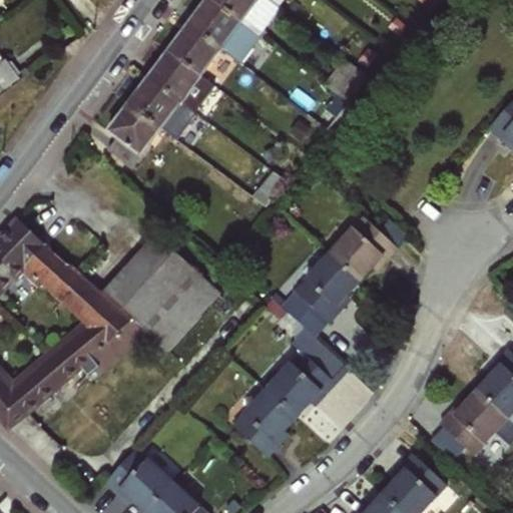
[(207,0),(188,26),(220,50),(241,23),(210,0),(207,0)]
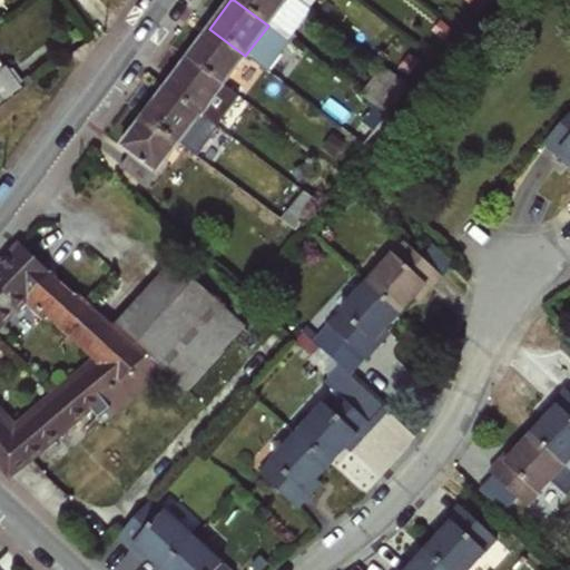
[(234,0),(268,26),(286,0),(234,0)]
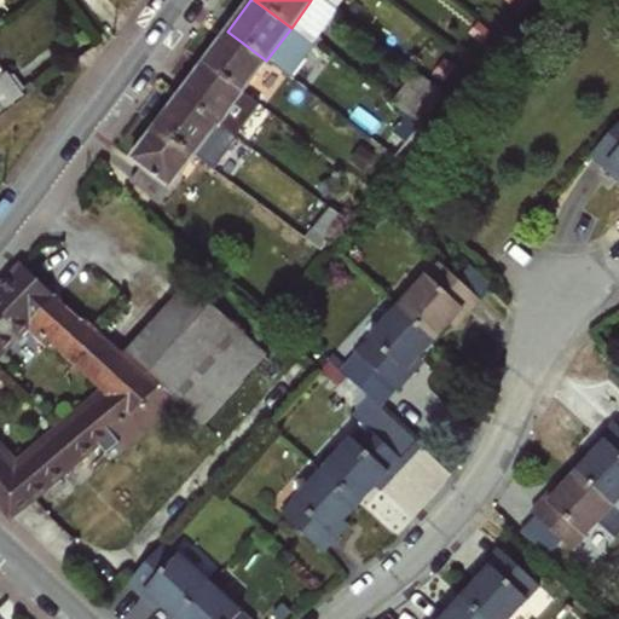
[(319,0),(311,0),(291,28),(313,44),(336,12),(334,10),(319,0)]
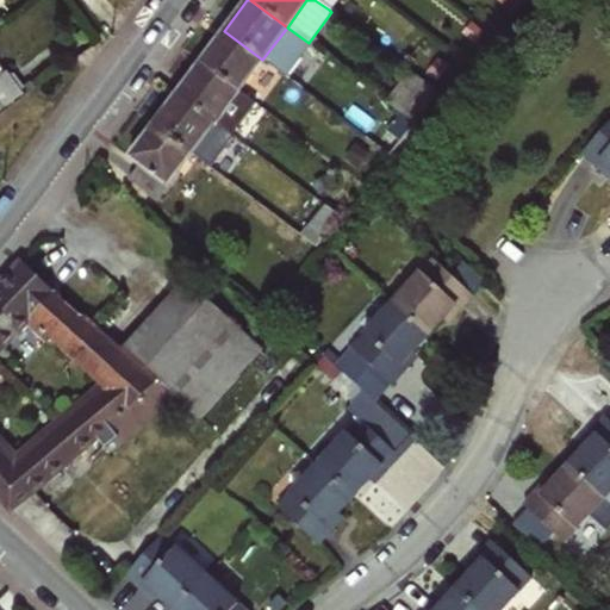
[(315,0),(329,10),(336,0),(315,0)]
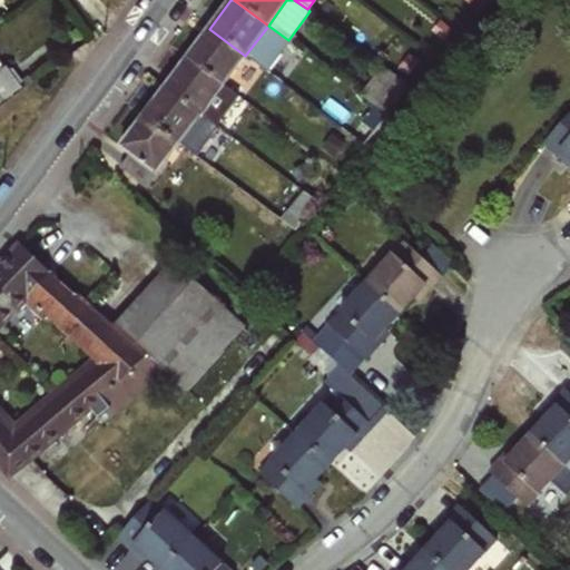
[(245,56),(266,71),(288,40),(268,26),(245,56)]
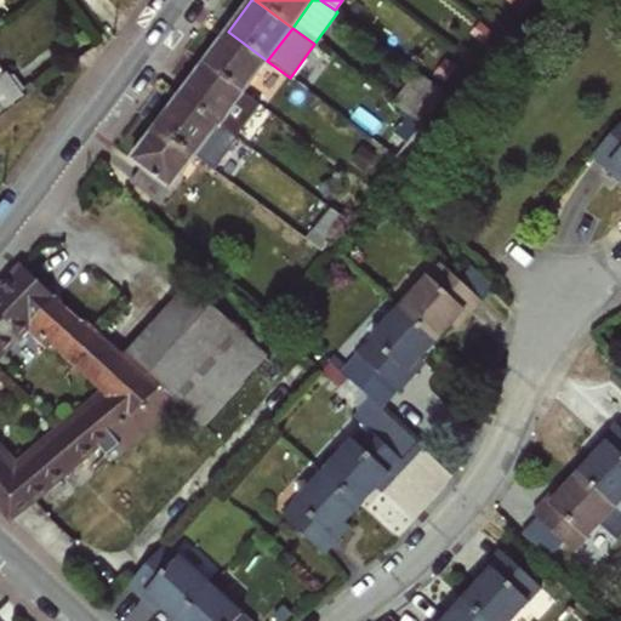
[(228,32),(204,63),(244,93),(267,61),(228,32)]
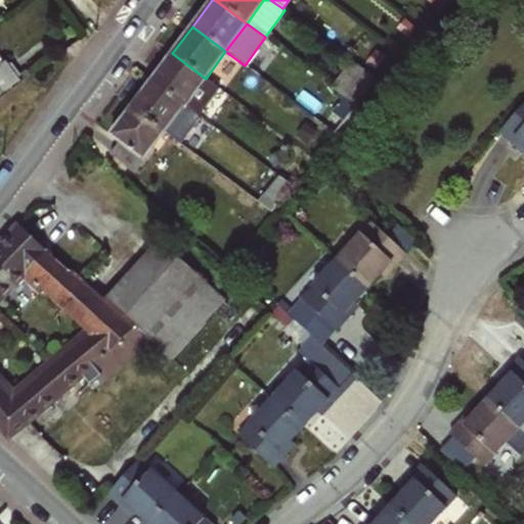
[(151,81),(184,106),(197,116),(218,88),(206,79),(172,53),(151,81)]
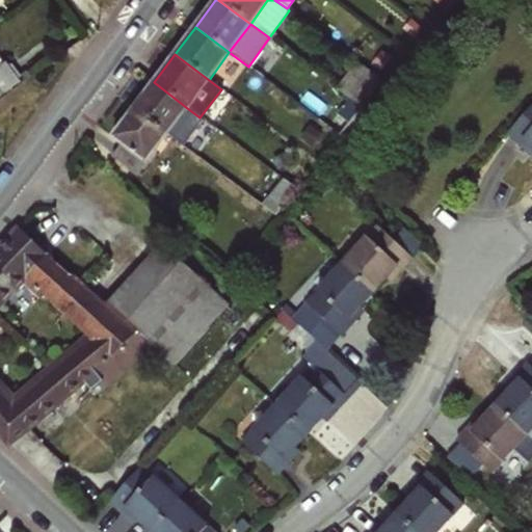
[(0,98),(21,82),(4,60),(2,62),(0,63),(0,98)]
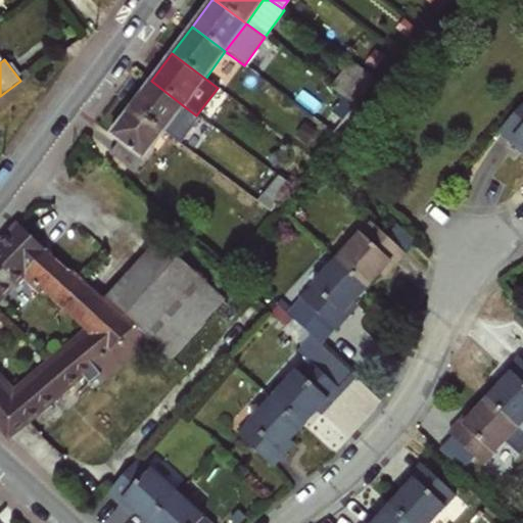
[(131,107),(163,133),(184,106),(151,81),(131,107)]
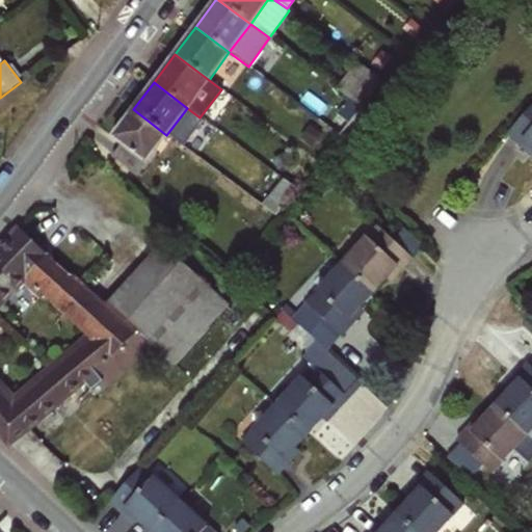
[(531,148),(531,106),(507,133),(526,150),(529,145),(531,148)]
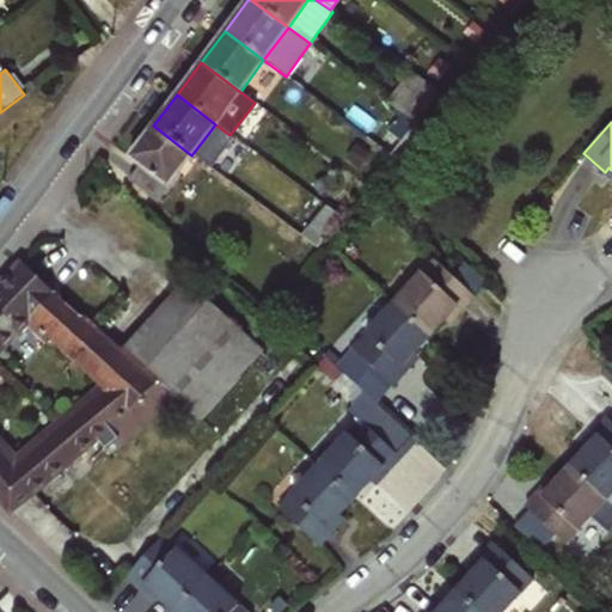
[(191,155),(153,126),(130,157),(141,166),(130,179),(157,200),(191,155)]
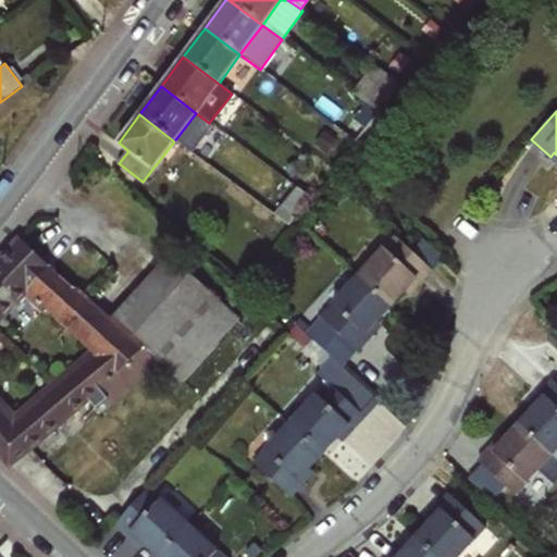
[(0,257),(0,319),(0,320),(25,294),(42,313),(48,308),(98,355),(100,353),(121,367),(145,348),(113,320),(90,298),(54,267),(21,236),(0,257)]
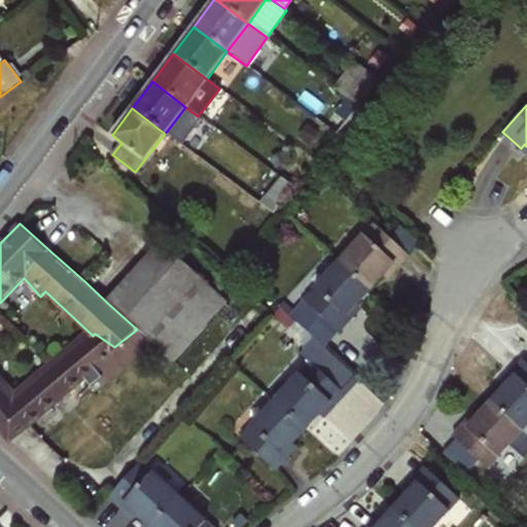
[(375,224),(339,262),(369,290),(381,277),(386,271),(391,276),(409,256),(375,224)]
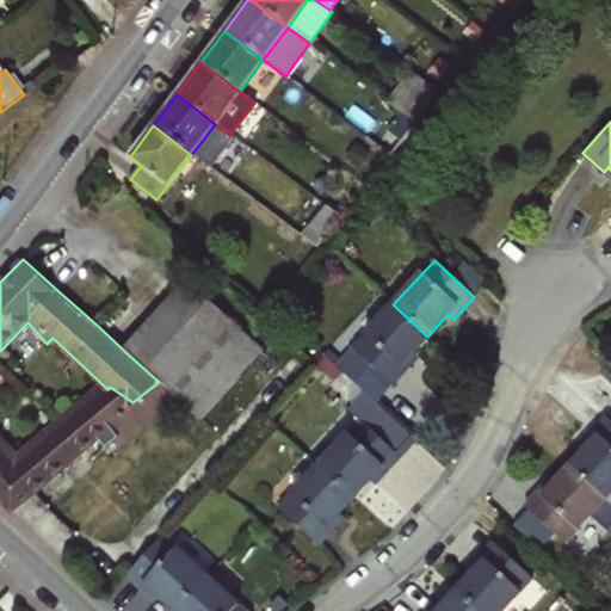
[(60,292),(99,327),(111,313),(125,296),(87,261),(60,292)]
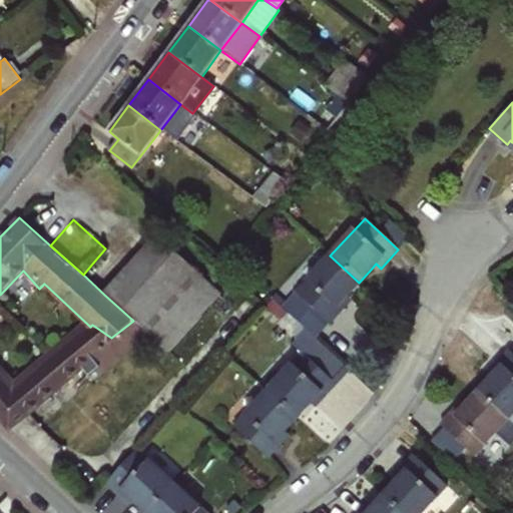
[(104,295),(133,321),(148,334),(181,363),(232,305),(156,235),(104,295)]
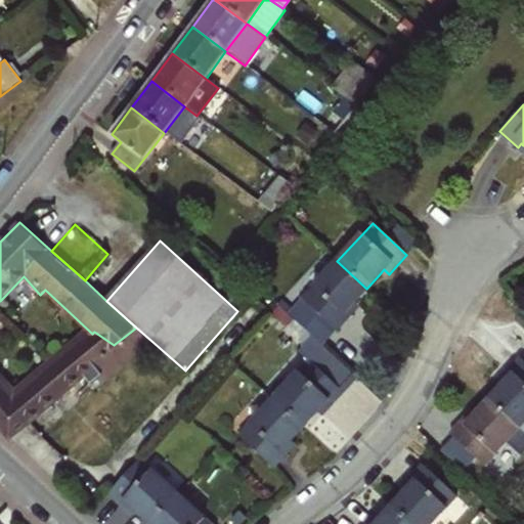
[(347,309),(352,303),(366,289),(337,261),(302,299),(336,331),(352,313),(347,309)]
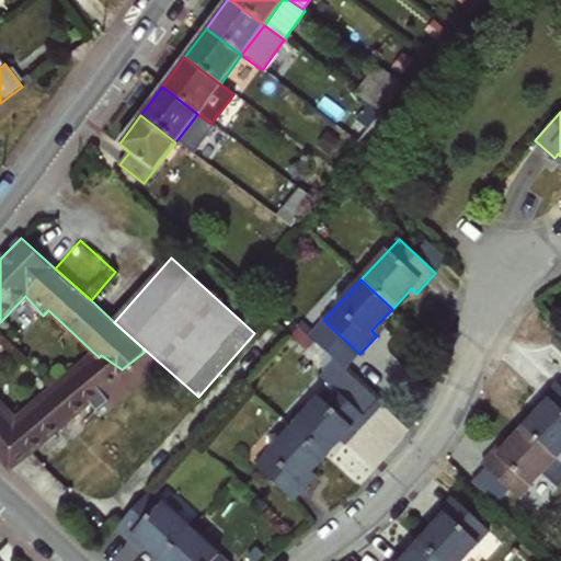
[(411,300),(416,294),(411,288),(405,295),(411,300)]
